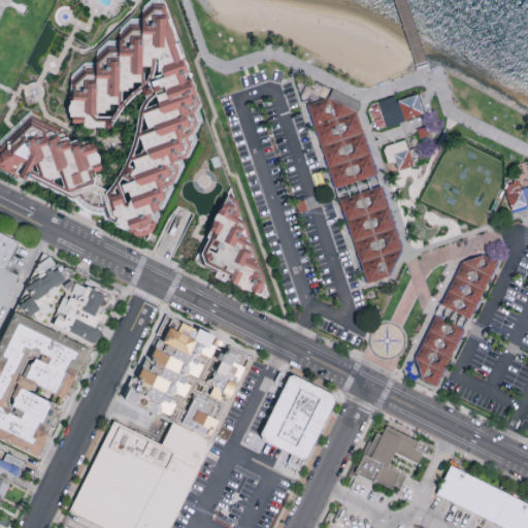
[(137,237),(152,234),(156,225),(152,213),(163,209),(174,190),(172,185),(176,184),(185,167),(183,160),(189,158),(197,141),(195,135),(202,121),(199,112),(201,106),(185,58),(179,60),(166,21),(170,19),(164,0),(150,0),(141,8),(141,20),(130,19),(120,29),(120,41),(107,41),(96,52),(96,63),(85,63),(70,76),(69,119),(73,119),(73,124),(84,124),(84,129),(110,129),(121,110),(136,95),(141,93),(144,100),(117,179),(106,192),(94,185),(96,174),(102,172),(92,144),(78,150),(76,142),(69,145),(67,139),(60,141),(57,134),(45,138),(38,117),(30,111),(0,140),(0,172),(20,183),(23,176),(70,200),(75,199),(80,208),(77,213),(94,221),(97,216),(104,216),(105,220),(137,237)]
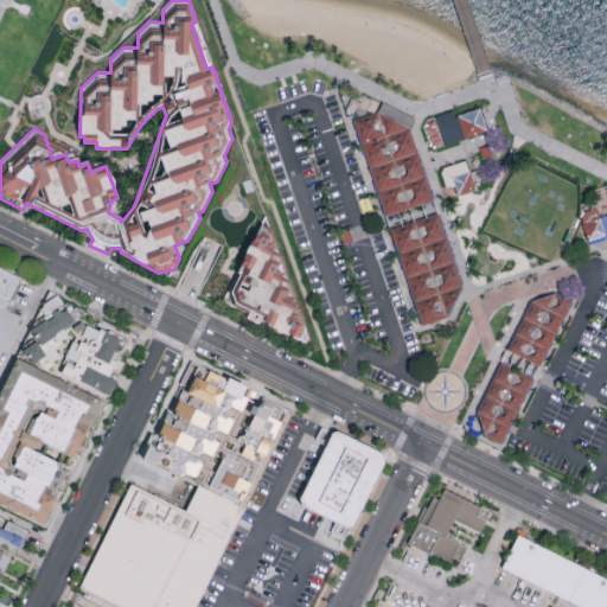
[(350,120),(389,106),(415,117),(409,131),(434,200),(384,218),(350,120)]
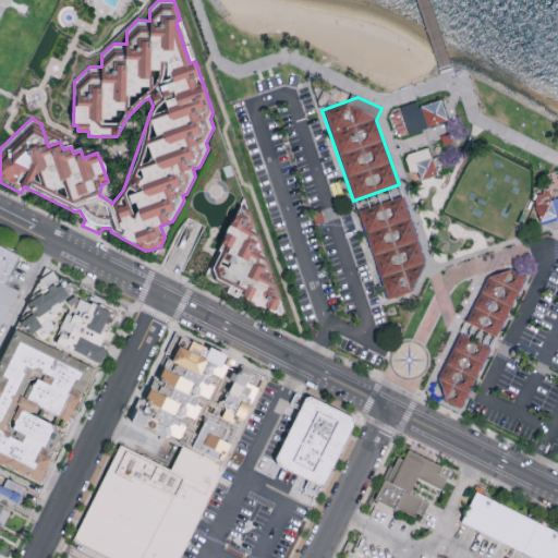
[(409,133),(449,119),(441,97),(419,106),(417,100),(400,106),(409,133)]
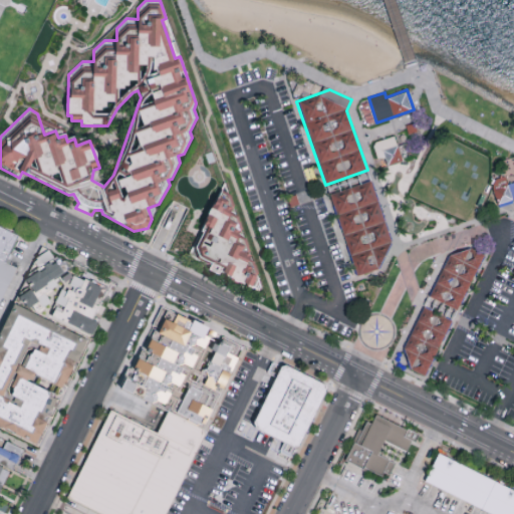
[(404,160),(395,135),(372,142),(378,158),(386,155),(389,165),(404,160)]
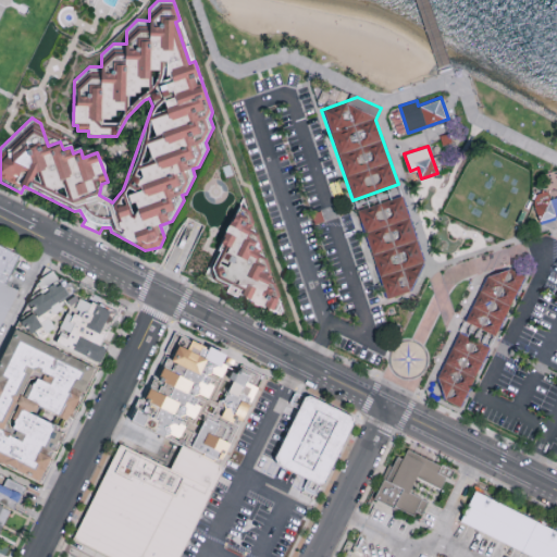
[(366,195),(369,205),(392,197),(388,187),(366,195)]
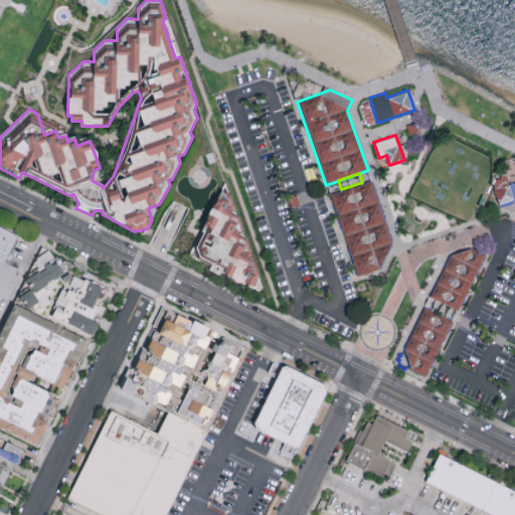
[(514,197),(514,196),(514,180),(503,181),(504,208),(514,207),(514,197)]
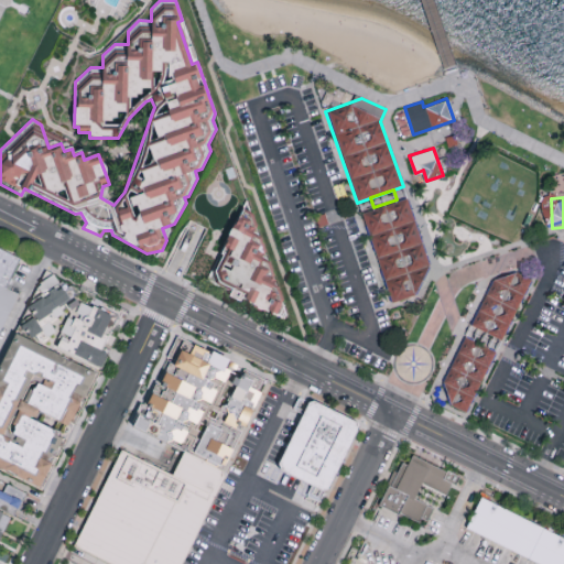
[(408,199),(362,215),(392,304),(414,297),(430,267),(408,199)]
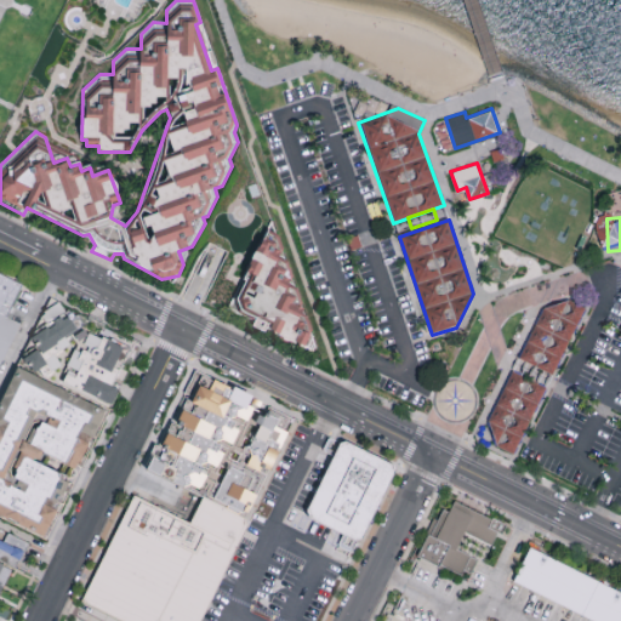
[(267,233),(277,237),(314,347),(312,352),(267,329),(265,334),(251,328),(255,322),(239,313),(235,300),(267,233)]
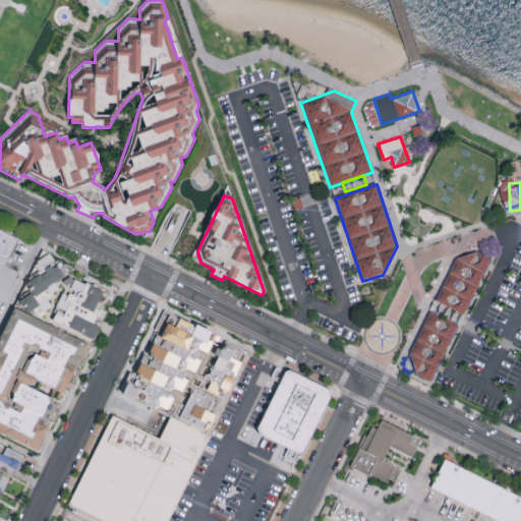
[(0,261),(7,264),(18,234),(0,227),(0,261)]
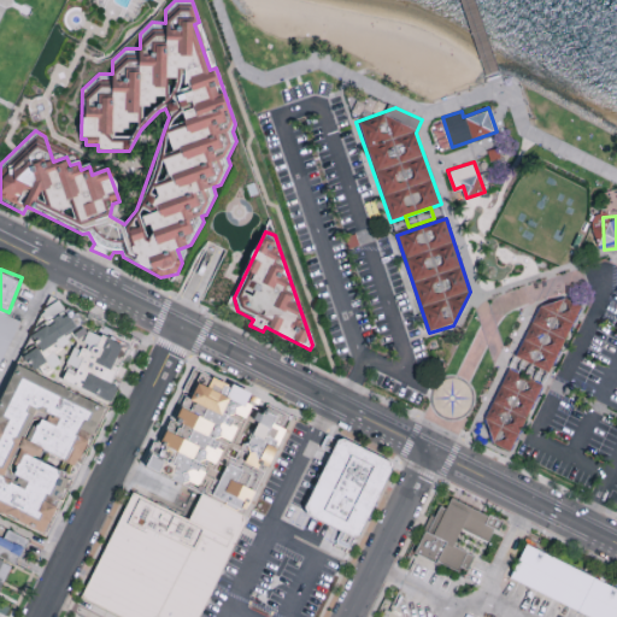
[(48,322),(30,333),(37,344),(24,352),(39,375),(62,362),(56,351),(70,342),(63,331),(76,324),(59,298),(40,309),(48,322)]
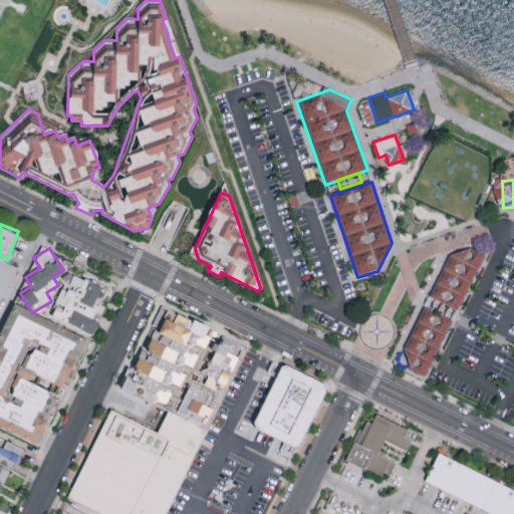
[(450,256),(470,249),(485,257),(457,311),(429,296),(450,256)]
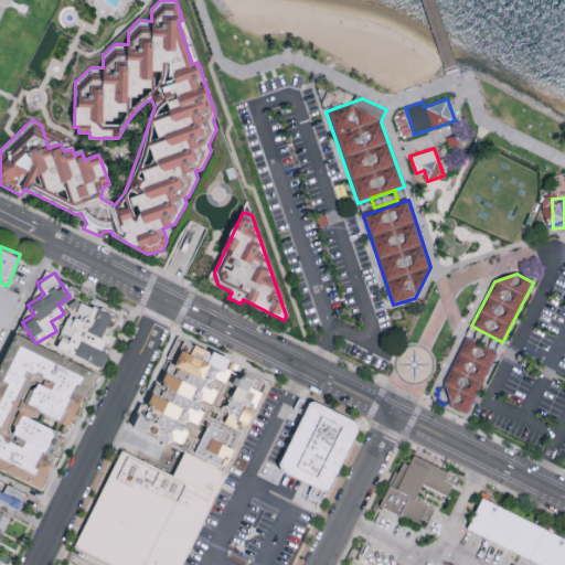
[(0,332),(19,292),(0,284),(0,332)]
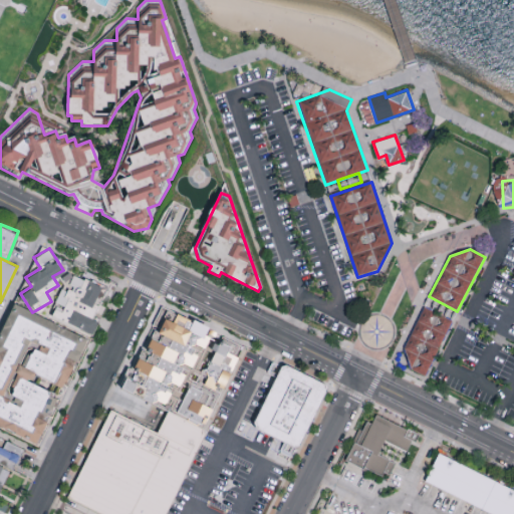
[(93,332),(98,319),(93,317),(105,287),(60,269),(55,282),(62,284),(50,315),(93,332)]
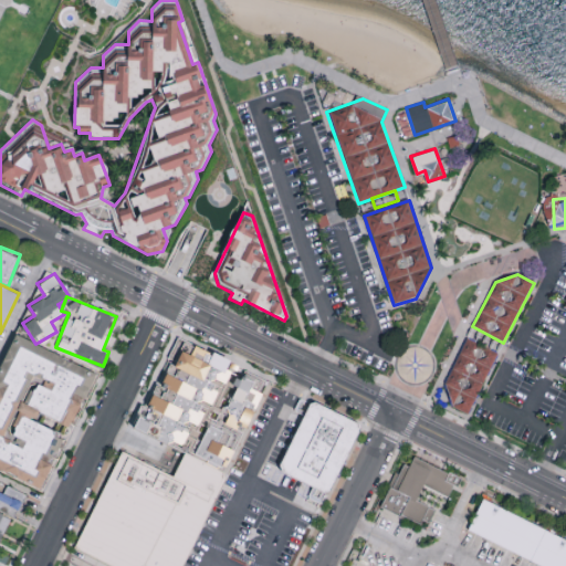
[(96,370),(14,333),(0,364),(0,468),(41,488),(53,460),(52,460),(63,433),(34,420),(38,411),(71,427),(96,370)]
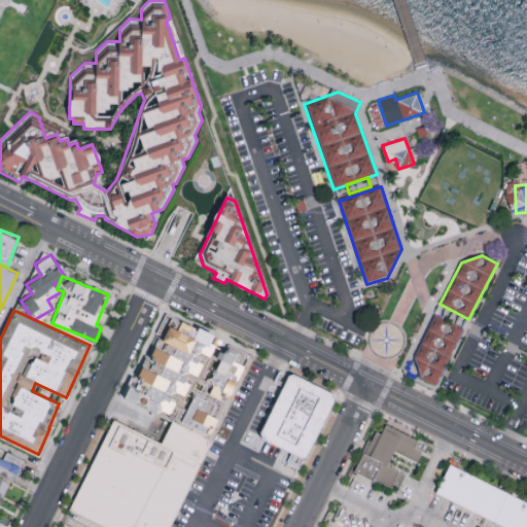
[(124,396),(163,416),(166,411),(173,414),(192,376),(197,378),(213,344),(211,342),(214,336),(173,315),(162,339),(160,338),(149,358),(146,356),(136,378),(134,376),(124,396)]
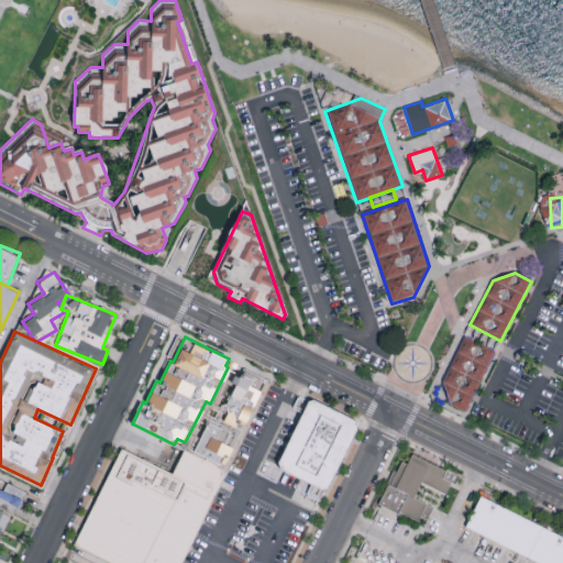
[(464,338),(494,352),(465,412),(450,406),(442,383),(464,338)]
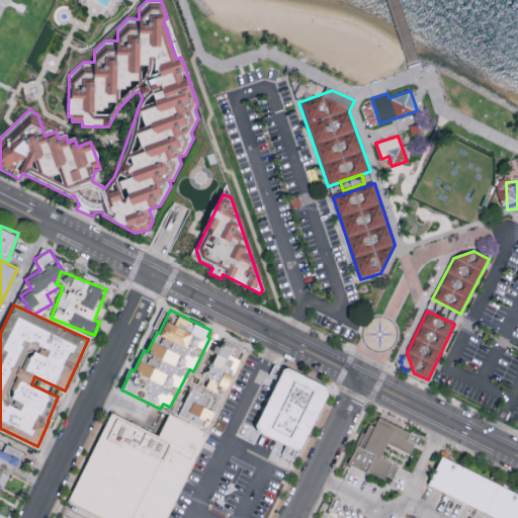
[(202,385),(224,395),(243,351),(221,342),(202,385)]
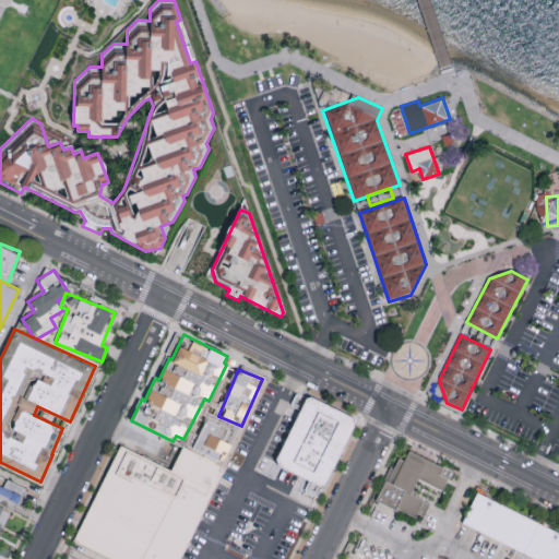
[(307,399),(354,421),(322,485),(275,462),(307,399)]
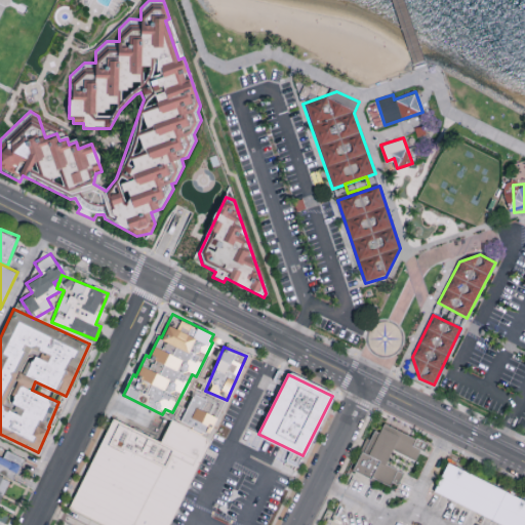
[(107,524),(70,506),(113,420),(160,445),(172,421),(210,441),(167,524),(107,524)]
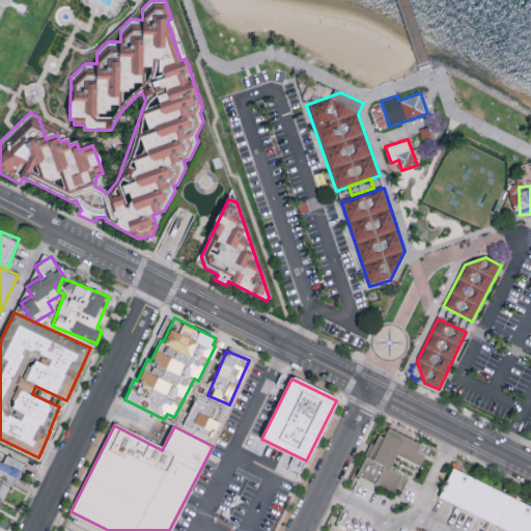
[(420,442),(388,427),(384,437),(376,432),(358,474),(400,494),(409,476),(391,469),(397,454),(420,465),(425,454),(416,450),(420,442)]
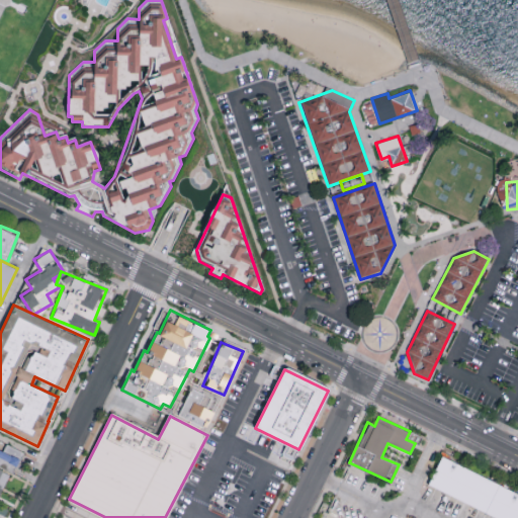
[(3,451),(0,449),(0,465),(13,472),(23,451),(6,443),(3,451)]
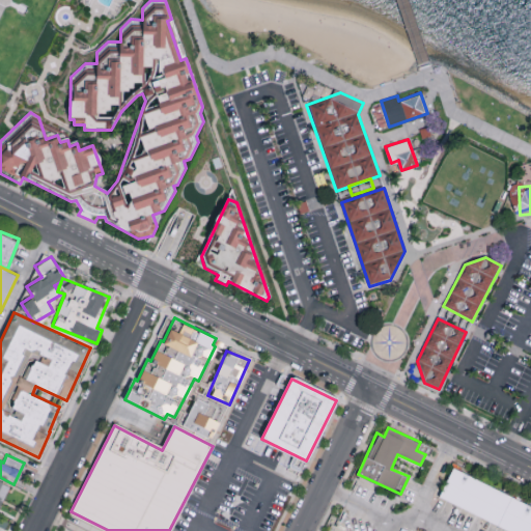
[(301,471),(306,460),(294,455),(289,466),(301,471)]
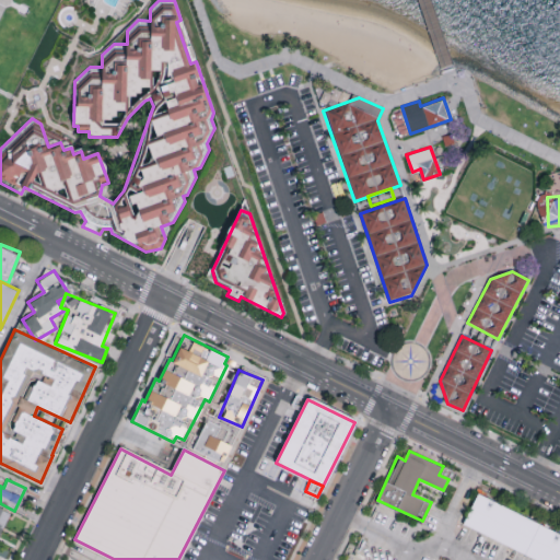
[(559,559),(559,531),(477,493),(463,525),(539,559),(559,559)]
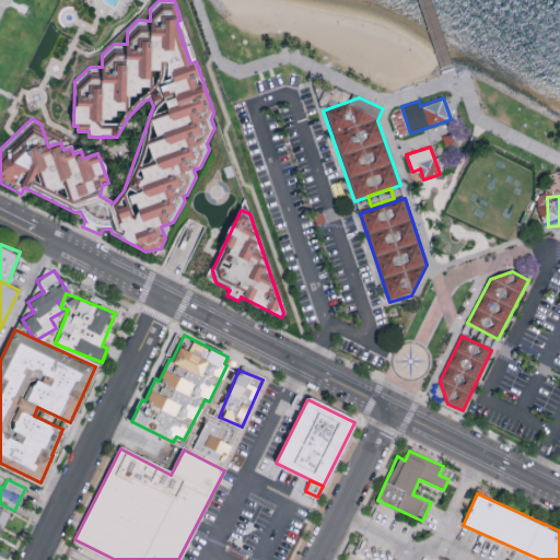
[(0,535),(10,511),(0,506),(0,535)]
